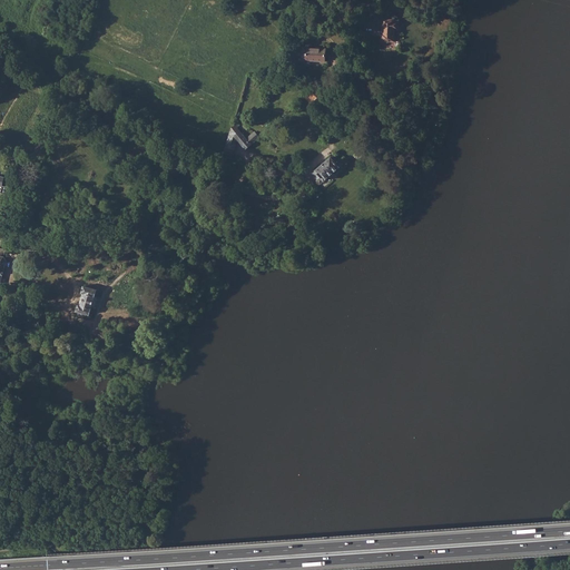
[(382,35),(381,35),(381,41),(394,41),(394,28),(397,28),(397,20),(394,20),(394,19),(382,19),(382,35)]
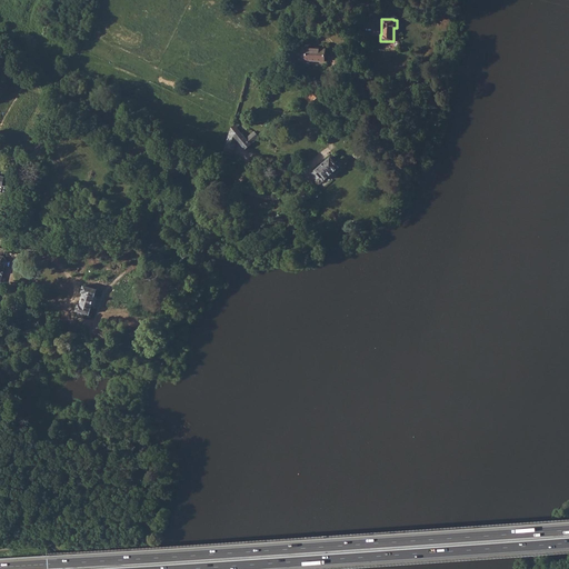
[(301,48),(301,61),(325,62),(325,49),(301,48)]
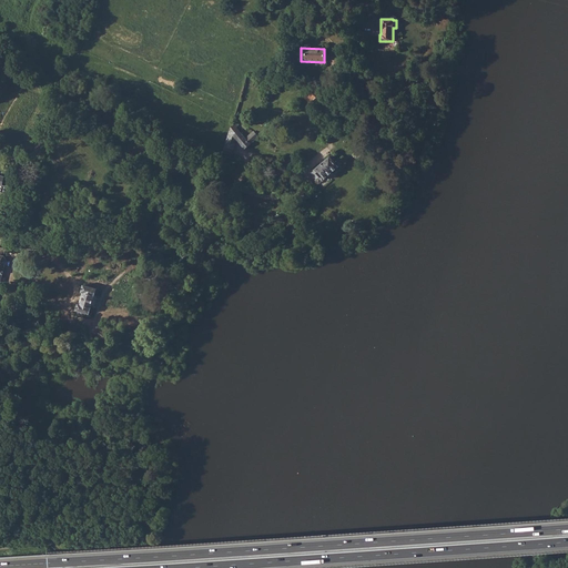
[(313,89),(306,94),(310,98),(313,101),(320,95),(313,89)]
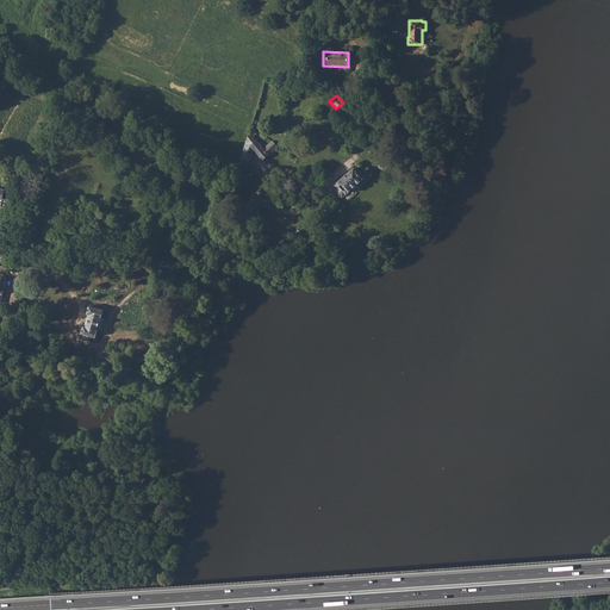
[(250,129),(240,163),(249,166),(253,155),(251,154),(253,149),(263,160),(274,150),(269,144),(263,149),(254,137),(256,135),(250,129)]
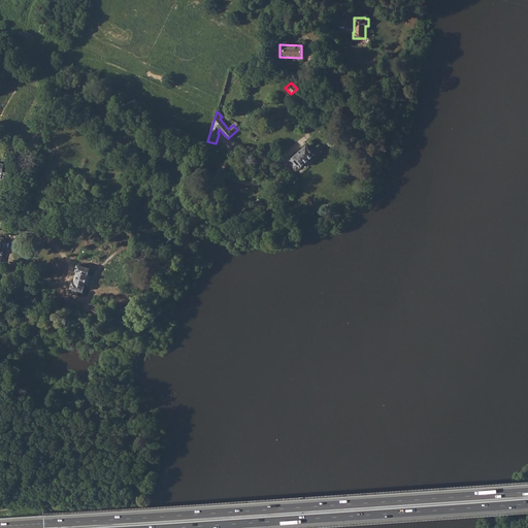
[(306,145),(289,161),(293,166),(293,167),(296,171),(318,152),(315,147),(314,149),(308,143),(306,145)]
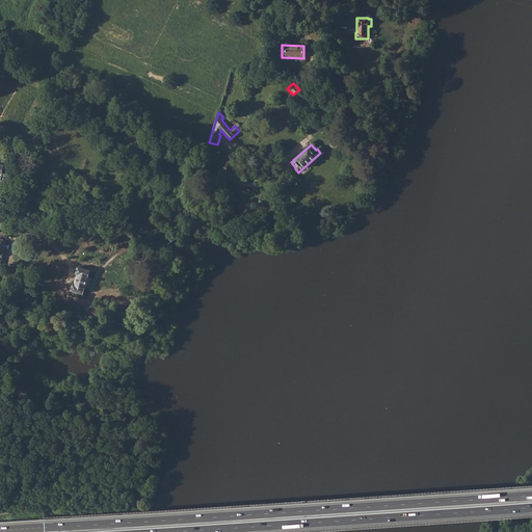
[(74,285),(72,291),(75,292),(75,293),(75,294),(76,295),(77,295),(78,295),(80,295),(80,294),(81,293),(84,294),(86,288),(85,288),(88,277),(90,270),(78,267),(76,274),(78,274),(75,285),(74,285)]
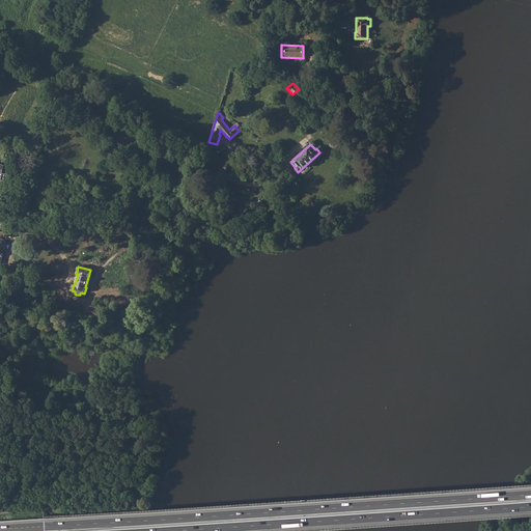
All buildings are outlined.
